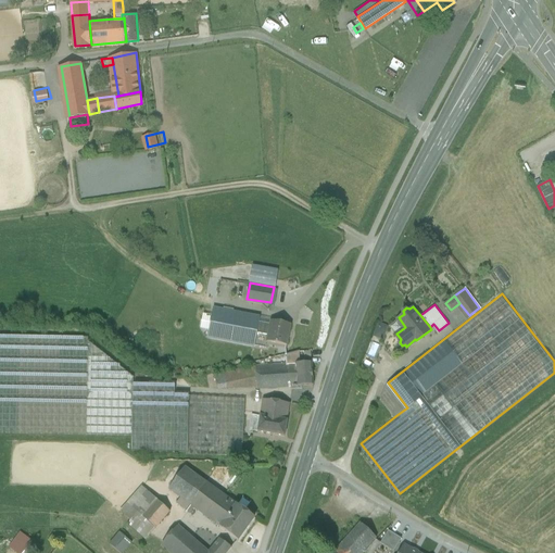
[(260,316),(215,308),(210,334),(254,342),(256,330),(259,321),(260,316)]
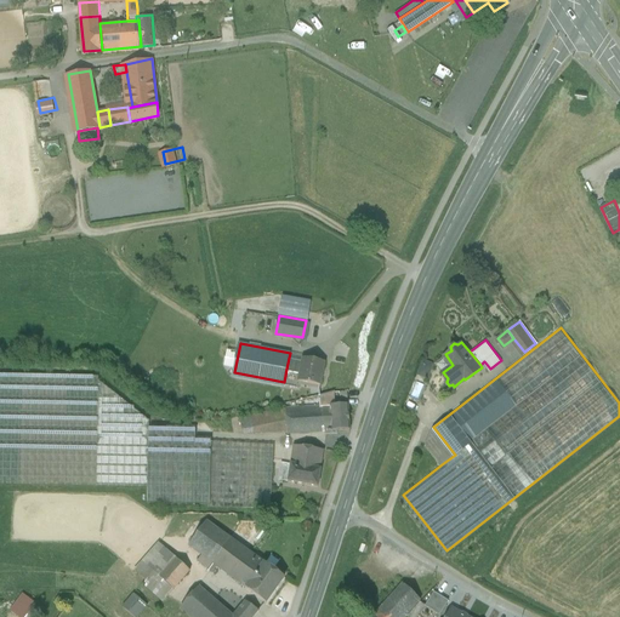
[(302,360),(289,358),(286,369),(300,372),(299,380),(320,383),(325,359),(303,355),(302,360)]
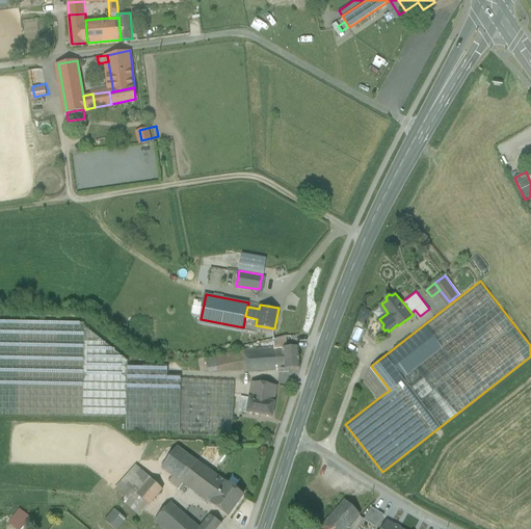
[(85,321),(0,319),(0,413),(127,416),(127,429),(179,430),(182,376),(167,375),(168,366),(128,366),(129,360),(85,324),(85,321)]
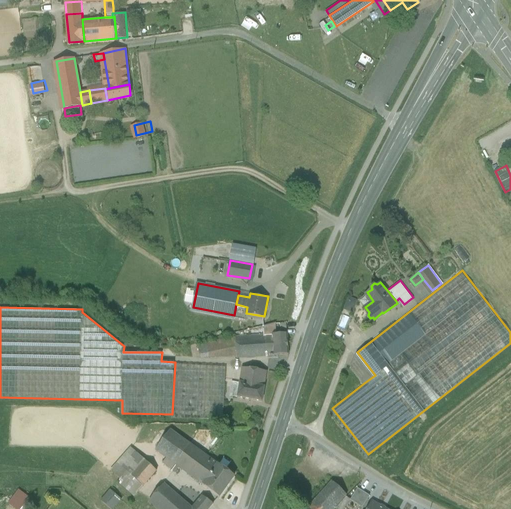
[(276,322),(265,325),(265,333),(267,333),(277,333),(276,322)]
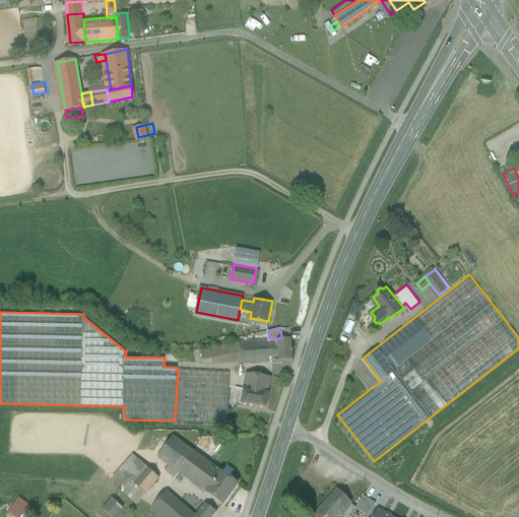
[(281,338),(271,338),(273,360),(294,359),(292,337),(281,338)]
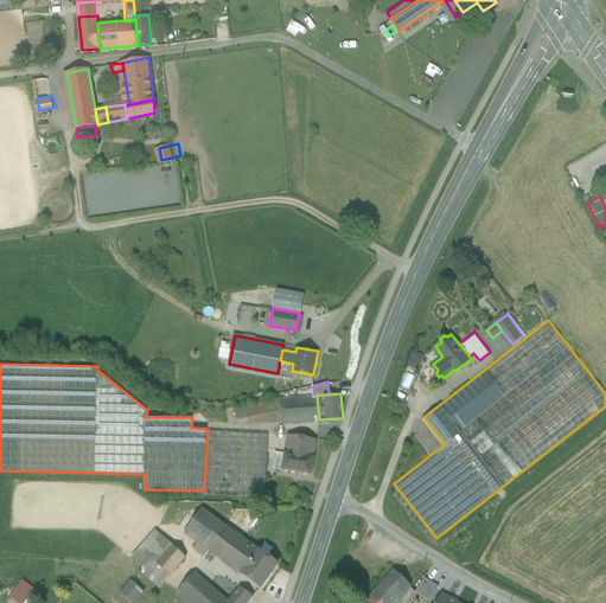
[(314,395),(280,397),(281,418),(281,422),(319,419),(317,395),(314,395)]
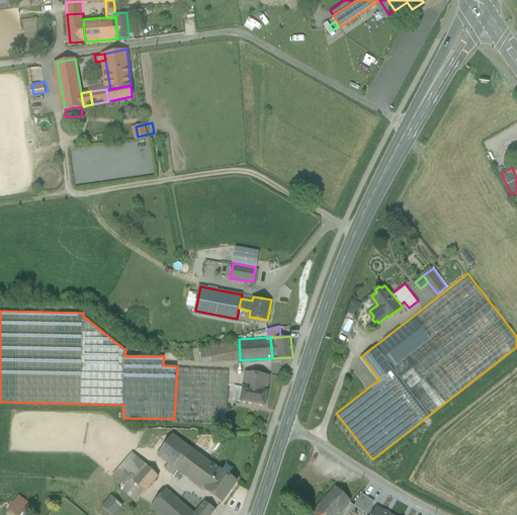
[(239,339),(209,345),(211,357),(212,360),(240,357),(239,339)]
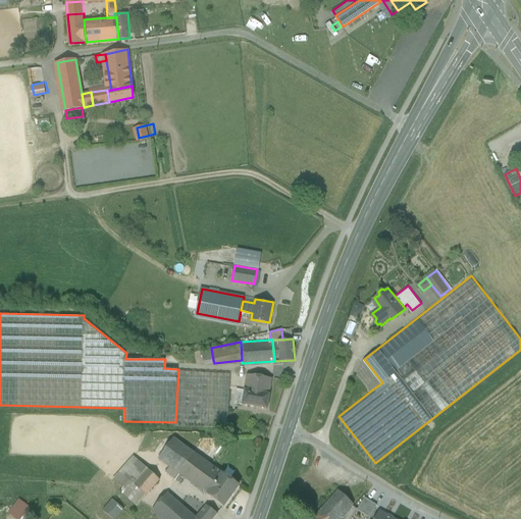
[(211,348),(202,350),(205,362),(213,360),(211,348)]
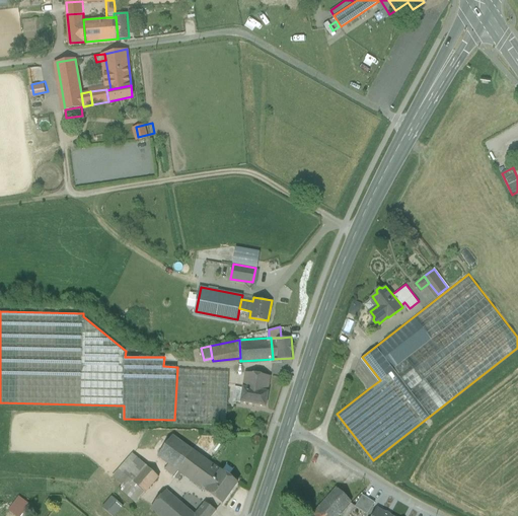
[(362,357),(354,369),(369,388),(380,380),(362,357)]
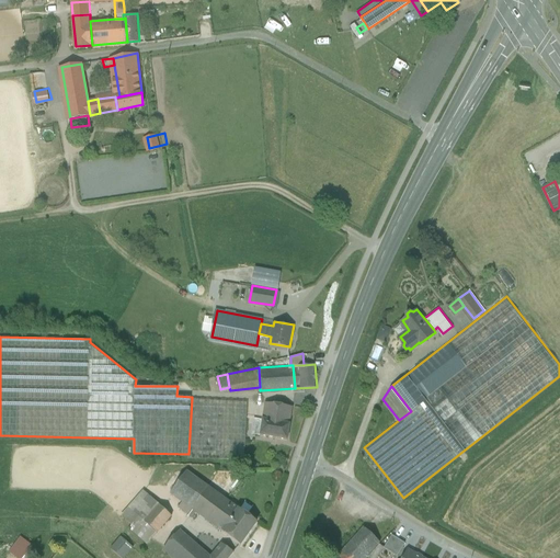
[(248,400),(192,397),(189,454),(189,456),(244,457),(248,400)]
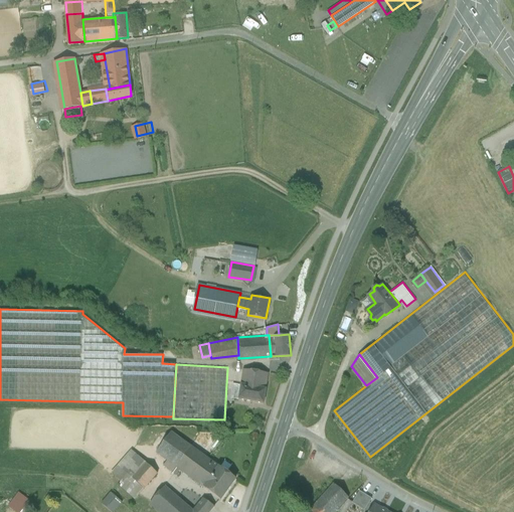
[(269,371),(243,368),(241,382),(267,386),(269,371)]
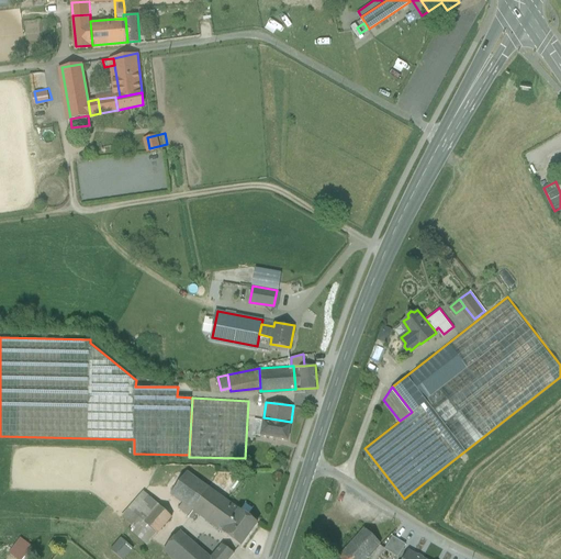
[(291,422),(264,417),(261,434),(289,438),(291,422)]
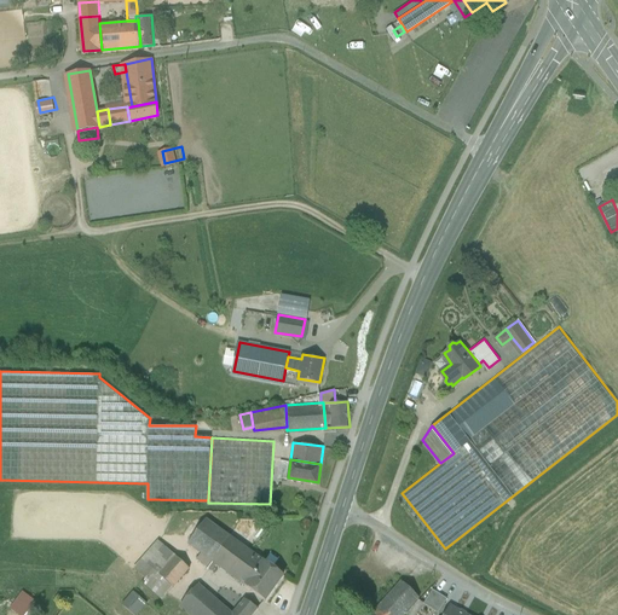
[(265,560),(207,516),(188,541),(201,552),(212,561),(246,585),(265,560)]
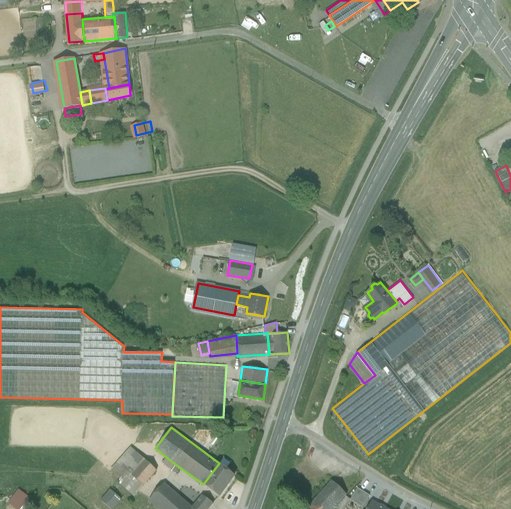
[(145,458),(131,445),(111,468),(114,471),(124,461),(134,470),(145,458)]
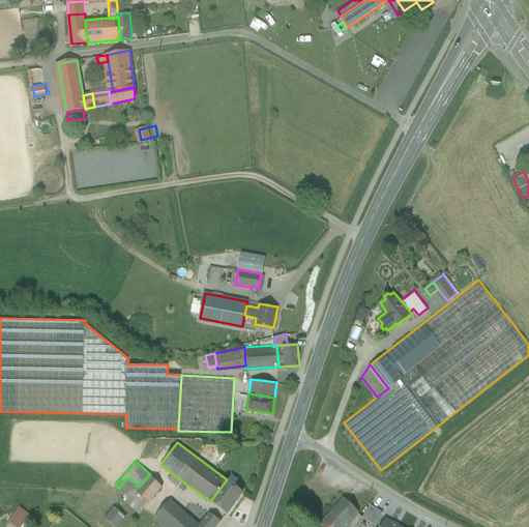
[(181,480),(172,473),(169,477),(178,485),(181,480)]
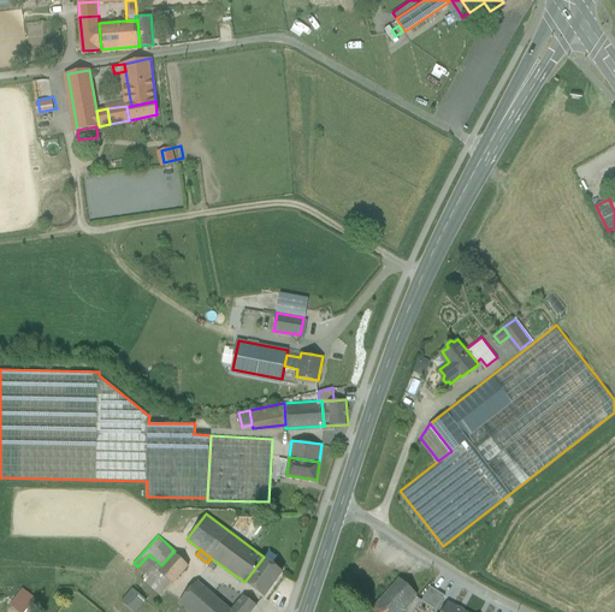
[(161,565),(149,554),(137,566),(141,570),(163,588),(165,590),(189,563),(175,551),(161,565)]
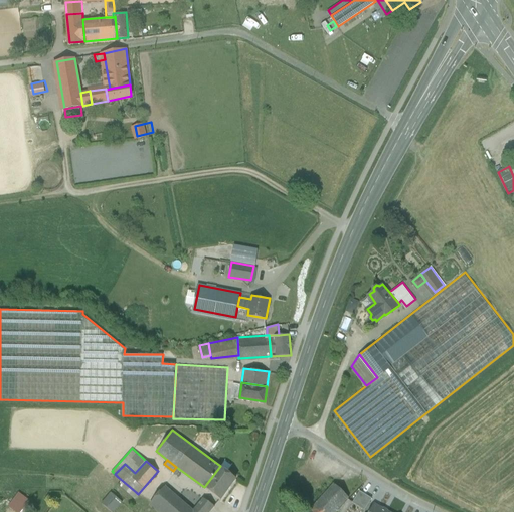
[(235,477),(220,466),(204,487),(220,498),(235,477)]
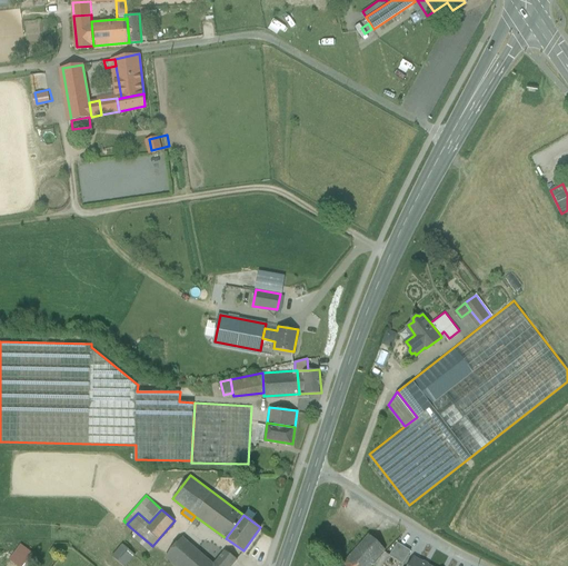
[(147,547),(150,544),(130,527),(128,530),(147,547)]
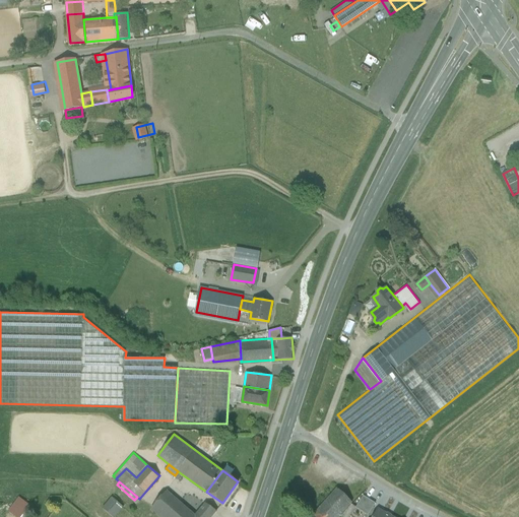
[(338,487),(312,514),(315,516),(337,516),(352,501),(338,487)]
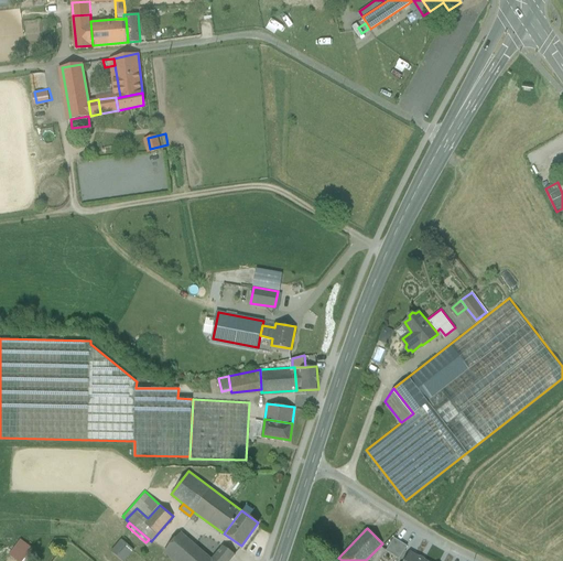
[(216,560),(212,557),(181,531),(164,551),(175,560),(216,560)]
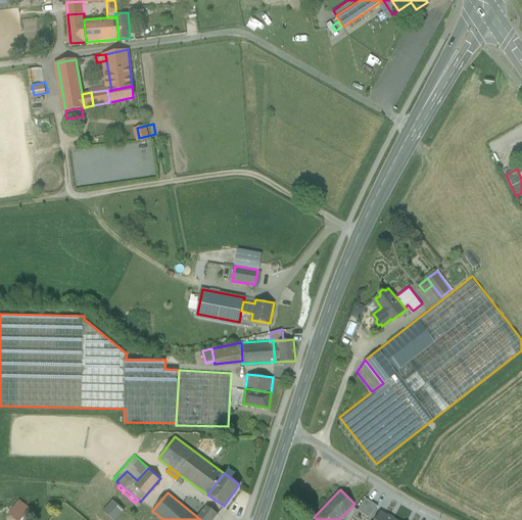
[(378,505),(366,497),(359,508),(359,509),(370,516),(378,505)]
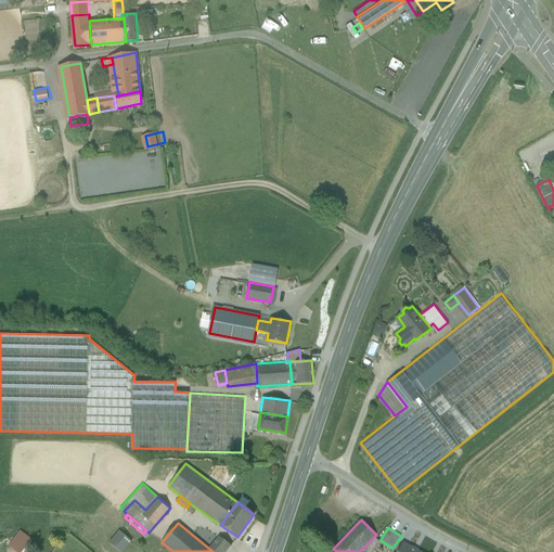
[(31,537),(21,528),(9,542),(20,551),(31,537)]
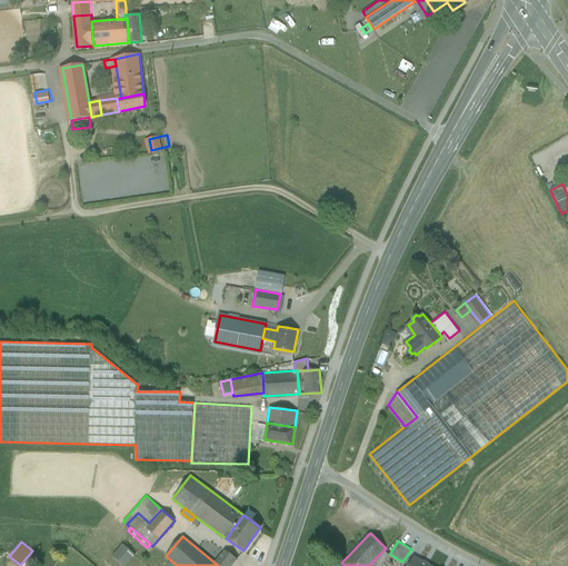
[(123,544),(113,555),(123,564),(133,553),(123,544)]
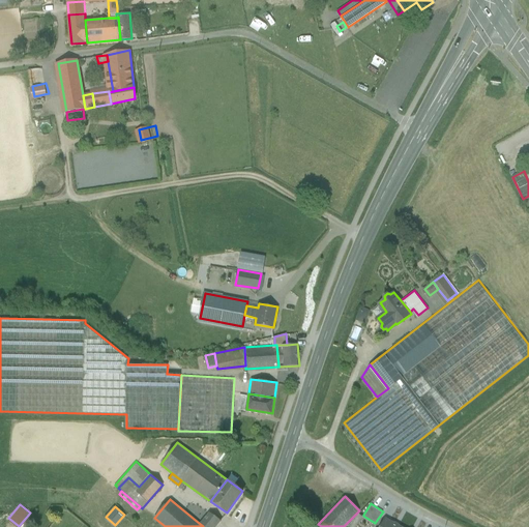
[(356,526),(363,516),(363,515),(360,511),(349,523),(353,526),(356,526)]
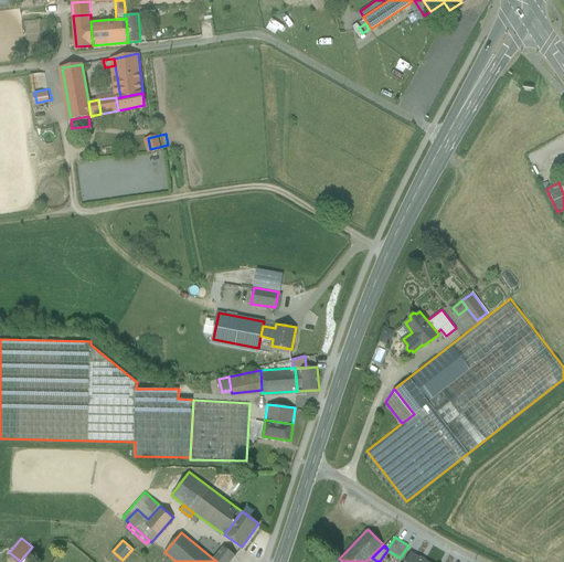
[(223,547),(212,558),(216,561),(227,561),(235,555),(223,547)]
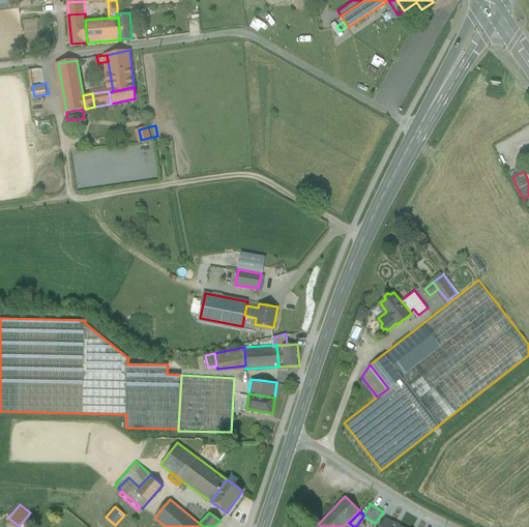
[(402,526),(385,518),(380,526),(402,526)]
